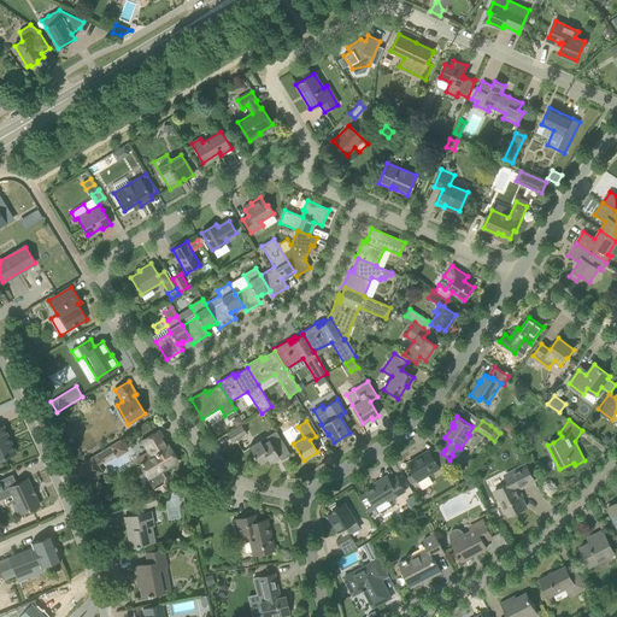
[(141,435),(151,429),(147,423),(137,429),(141,435)]
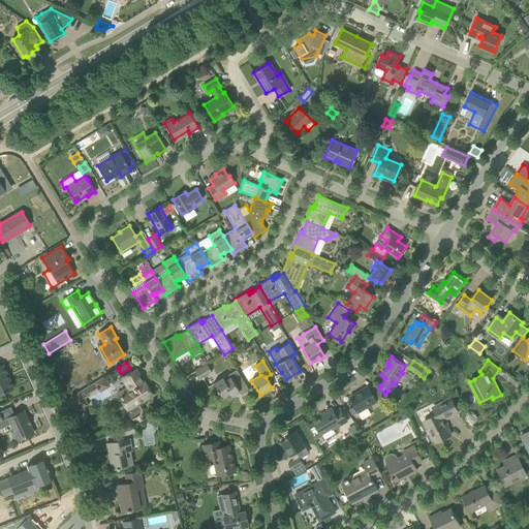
[(0,394),(13,389),(2,365),(0,366),(0,394)]
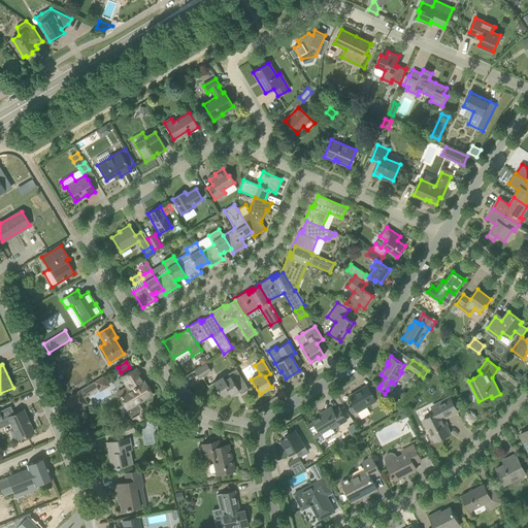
[(194,371),(198,378),(210,371),(206,364),(194,371)]
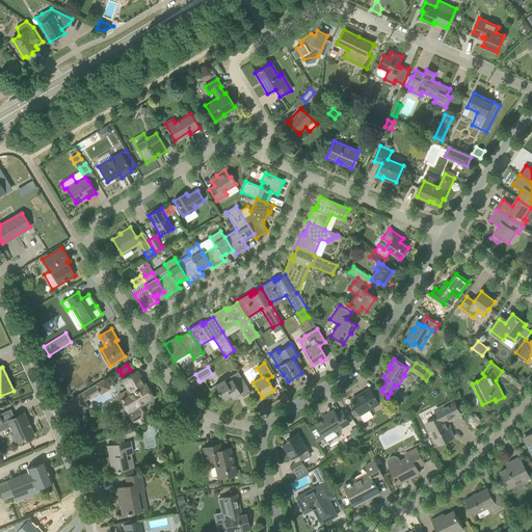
[(238,371),(215,386),(218,391),(217,392),(219,395),(219,394),(223,401),(228,398),(228,397),(231,396),(232,399),(241,394),(242,397),(250,392),(238,371)]
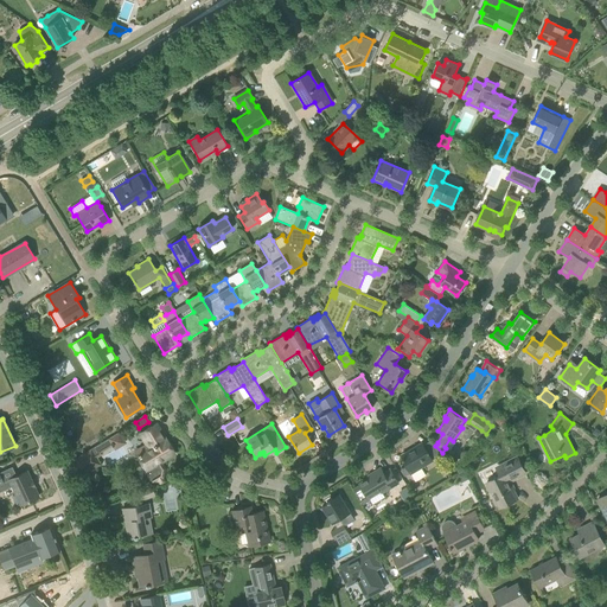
[(140,478),(141,484),(161,477),(164,470),(159,462),(174,454),(157,425),(141,434),(146,442),(134,451),(136,455),(139,455),(141,459),(140,478)]
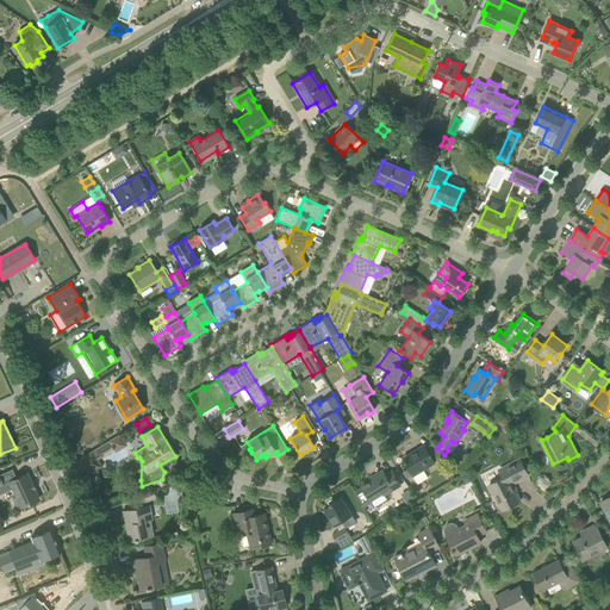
[(91,450),(92,452),(95,460),(103,456),(101,454),(112,448),(114,453),(126,446),(119,434),(91,450)]
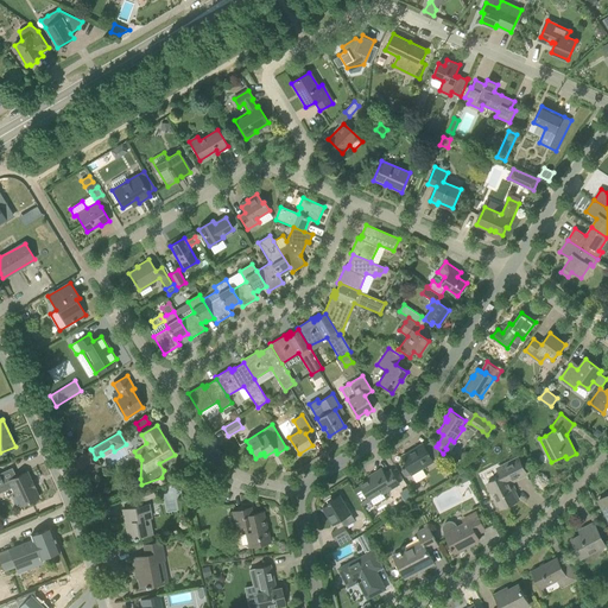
[(404,460),(409,468),(403,472),(406,477),(412,474),(417,482),(426,476),(422,468),(434,461),(442,455),(443,454),(436,447),(436,448),(431,442),(424,445),(424,444),(403,457),(404,460)]
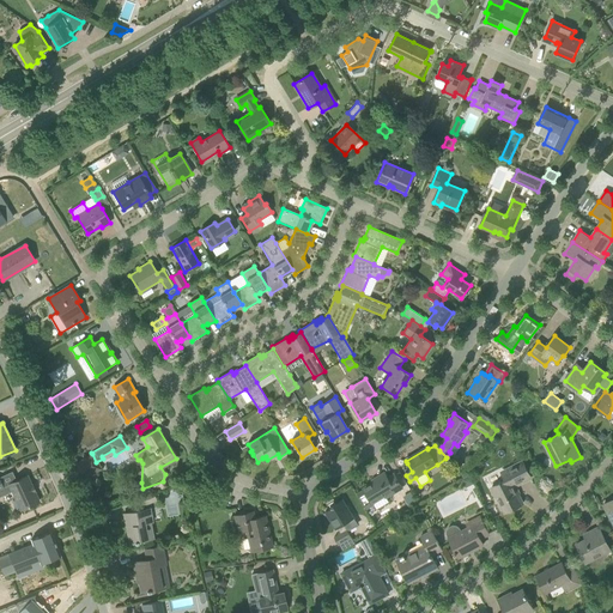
[(92,454),(77,463),(85,478),(101,469),(96,462),(92,454)]
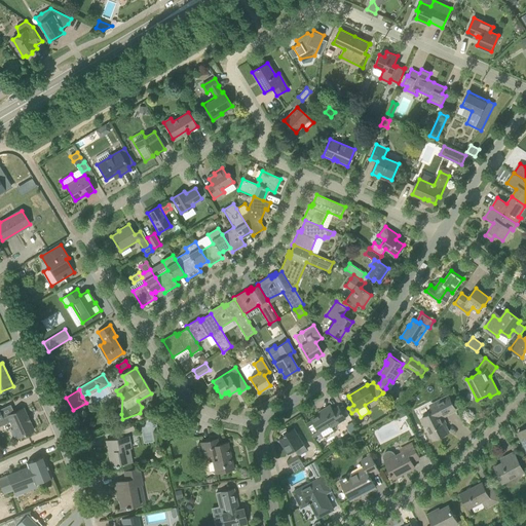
[(441,417),(455,409),(449,397),(435,405),(438,411),(422,418),(434,440),(449,433),(441,417)]
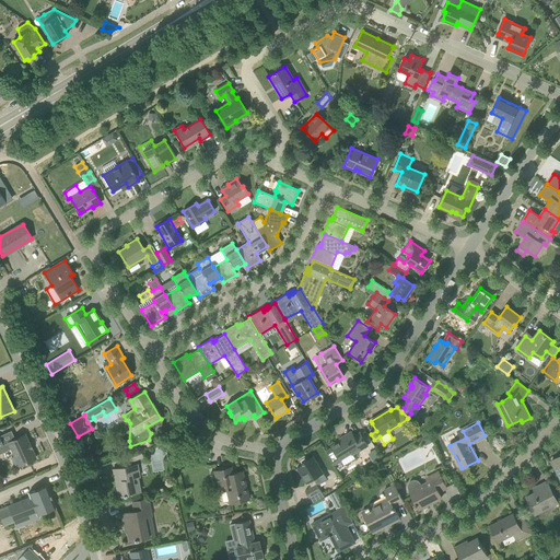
[(368,445),(360,433),(354,436),(351,432),(342,438),(343,440),(333,446),(326,451),(334,463),(340,459),(341,461),(352,454),(368,445)]
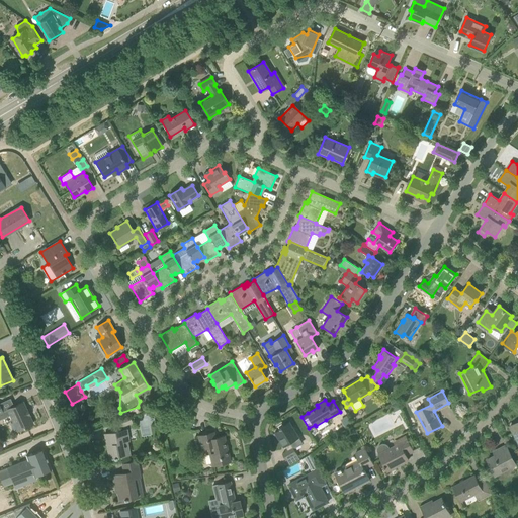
[(401,409),(397,402),(390,405),(394,413),(401,409)]
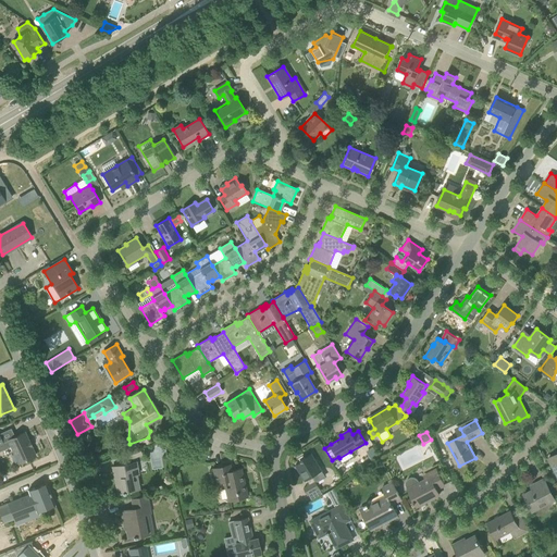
[(9,440),(3,443),(0,444),(0,450),(11,446),(20,463),(36,456),(32,447),(32,446),(29,441),(28,442),(25,433),(9,440)]
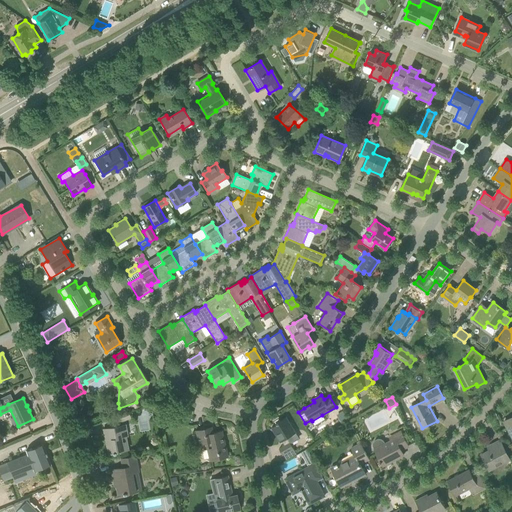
[(131,418),(127,410),(114,415),(117,424),(131,418)]
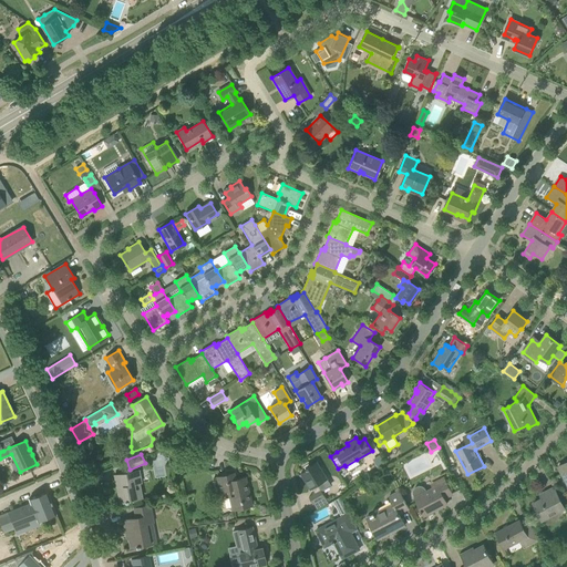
[(381,455),(374,460),(380,467),(387,464),(381,455)]
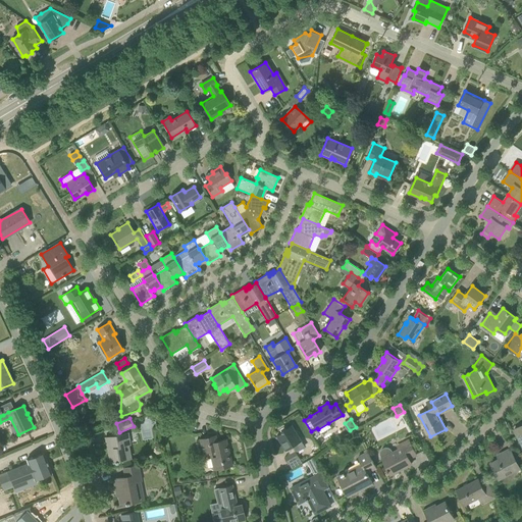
[(302,441),(292,425),(281,430),(282,432),(277,435),(281,444),(282,444),(286,449),(286,448),(291,454),(284,458),(289,464),(300,458),(296,451),(296,452),(293,447),(302,441)]
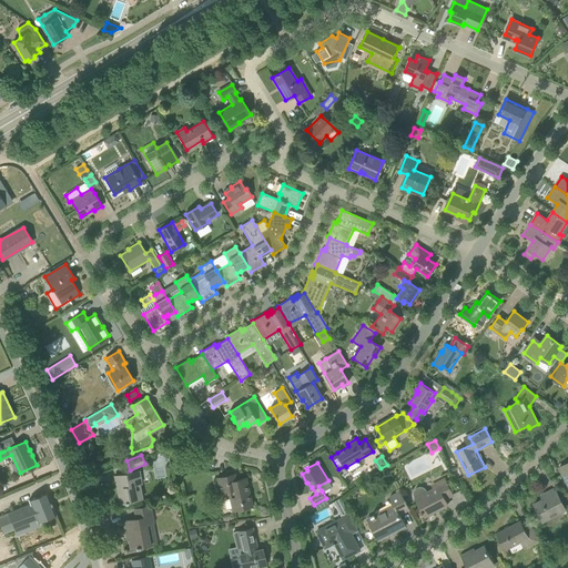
[(117,488),(120,504),(128,503),(128,501),(142,499),(139,484),(141,484),(139,472),(114,476),(115,483),(117,483),(118,487),(117,488)]
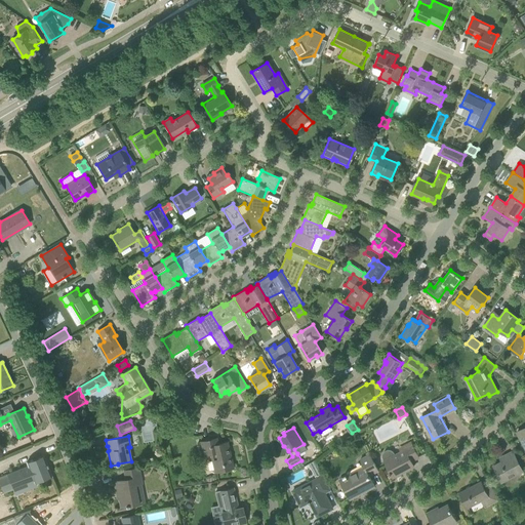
[(224,470),(234,468),(228,442),(215,445),(214,439),(217,439),(216,438),(201,442),(204,455),(211,453),(215,472),(221,471),(221,472),(225,471),(224,470)]
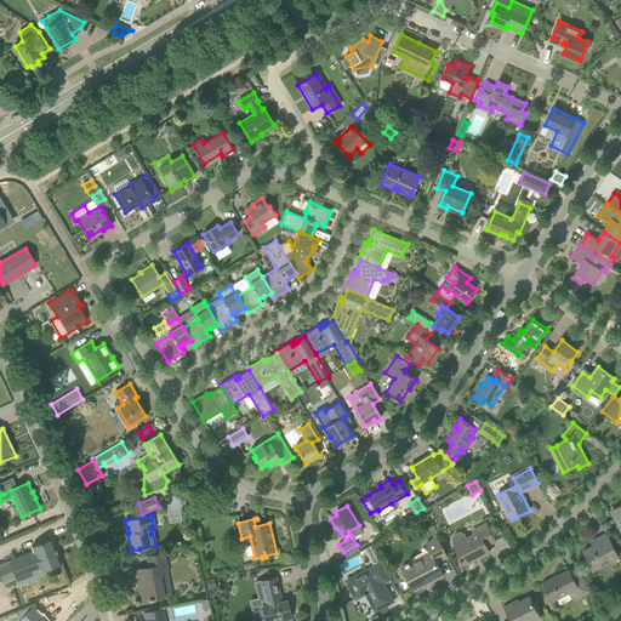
[(453,541),(454,543),(461,558),(462,560),(463,560),(465,564),(474,559),(474,558),(478,557),(478,558),(490,552),(486,546),(496,541),(486,524),(478,529),(479,533),(468,539),(466,534),(463,533),(460,533),(457,533),(455,535),(454,537),(453,541)]
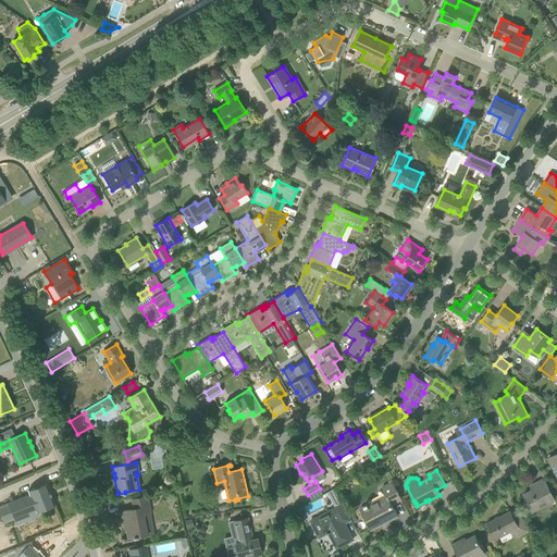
[(537,487),(523,494),(532,511),(555,499),(544,479),(535,484),(537,487)]
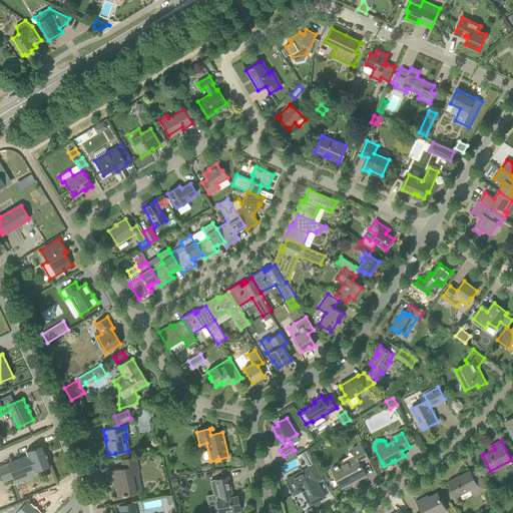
[(333,469),(343,488),(352,483),(351,482),(355,480),(355,481),(367,476),(361,465),(370,460),(362,444),(353,449),(356,457),(333,469)]
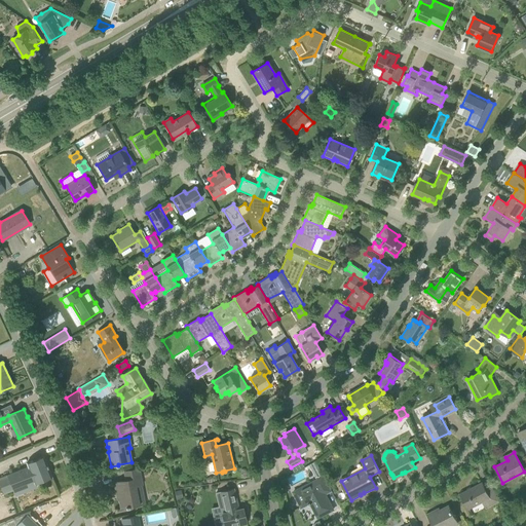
[(35,484),(51,477),(48,468),(46,470),(45,466),(47,465),(43,456),(27,462),(29,467),(0,478),(0,485),(3,494),(14,490),(16,496),(37,488),(35,484)]
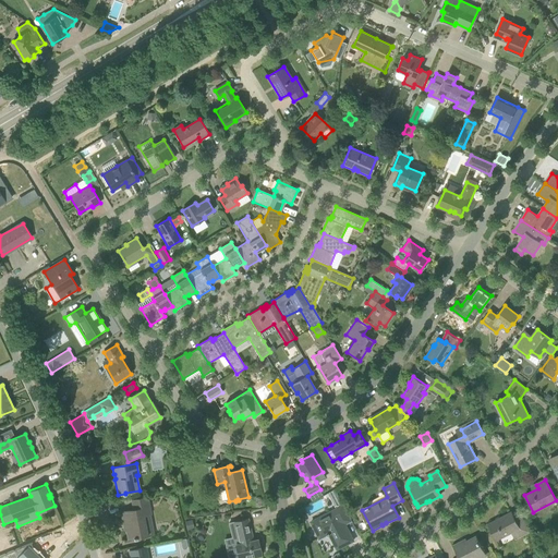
[(134,537),(134,538),(154,535),(149,514),(150,513),(147,496),(132,499),(133,509),(121,512),(124,525),(125,525),(129,538),(134,537)]
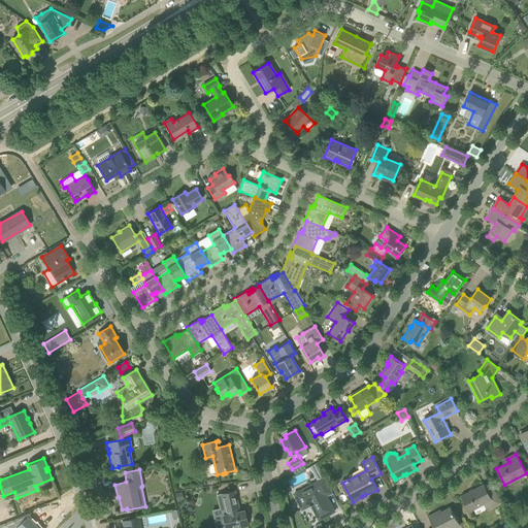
[(527,475),(527,474),(516,480),(517,484),(527,479),(527,475)]
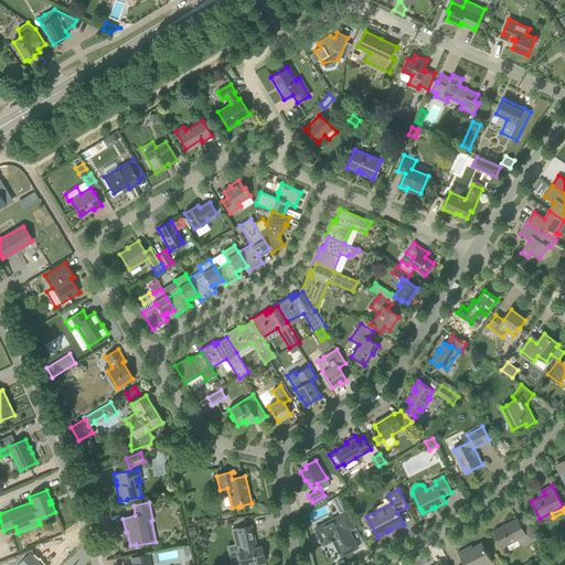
[(356,529),(348,510),(340,513),(341,515),(316,529),(323,545),(330,542),(331,543),(334,541),(342,556),(359,547),(356,543),(351,532),(356,529)]
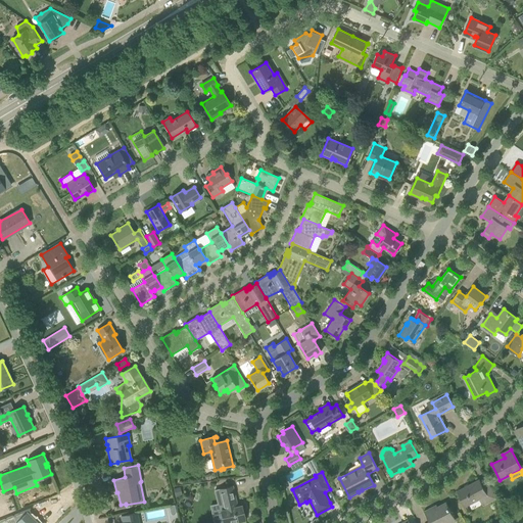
[(460,496),(452,501),(461,518),(469,514),(466,507),(480,498),(483,506),(497,498),(487,480),(481,483),(479,480),(458,491),(460,496)]
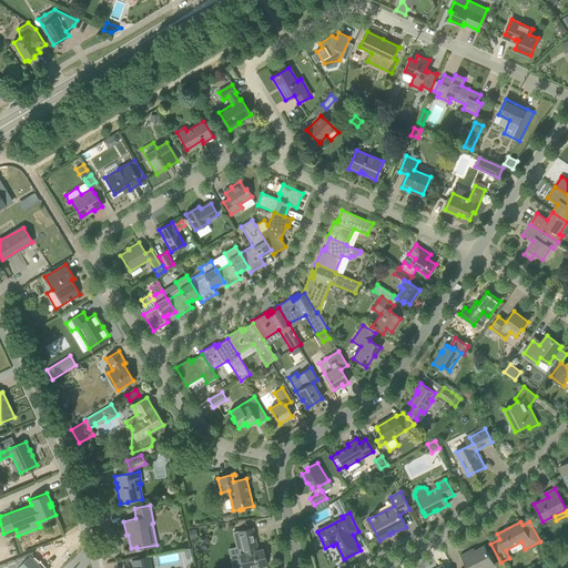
[(242,561),(232,564),(232,567),(256,567),(266,566),(263,549),(257,550),(252,528),(231,533),(236,555),(240,554),(242,561)]
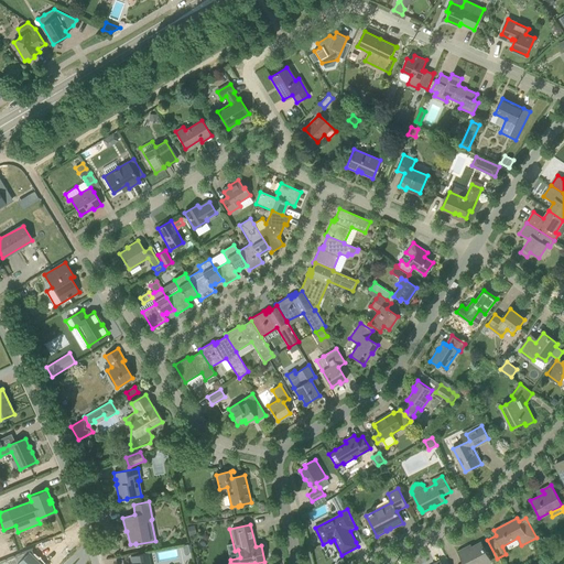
[(190,537),(196,534),(194,525),(187,527),(190,537)]
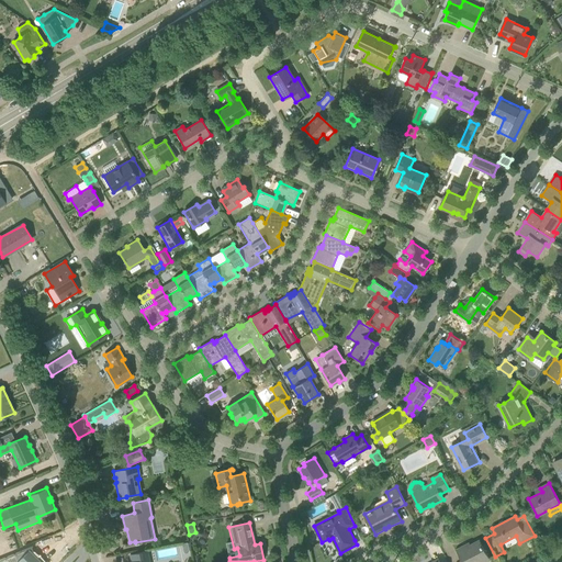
[(478,561),(489,557),(480,540),(464,548),(463,547),(457,550),(463,561),(461,561),(478,561)]
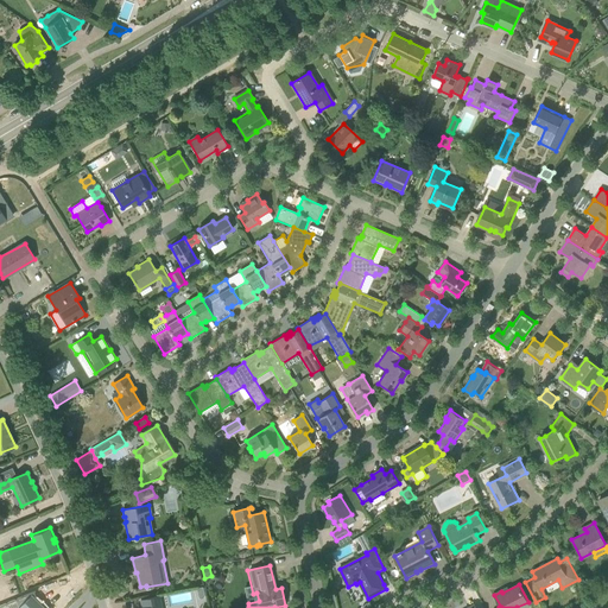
[(0,607),(45,607),(44,607),(42,605),(39,602),(35,590),(0,605),(0,607)]
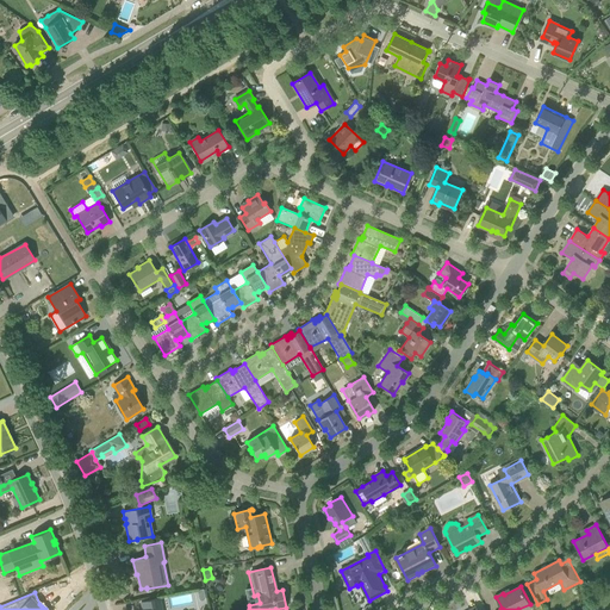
[(161,609),(160,599),(142,603),(143,609),(161,609)]
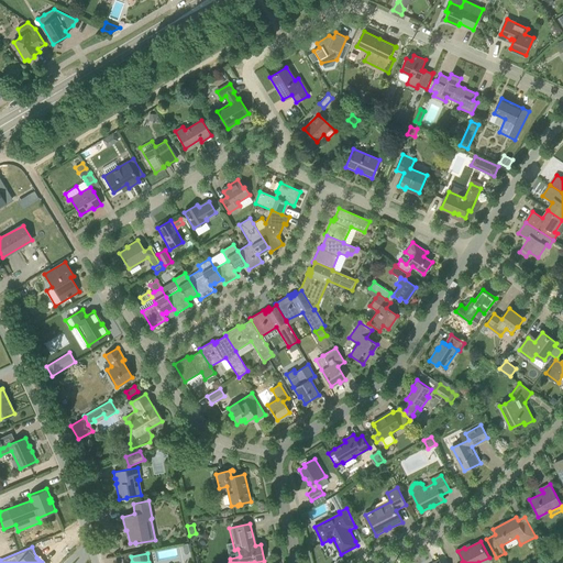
All buildings are outlined.
